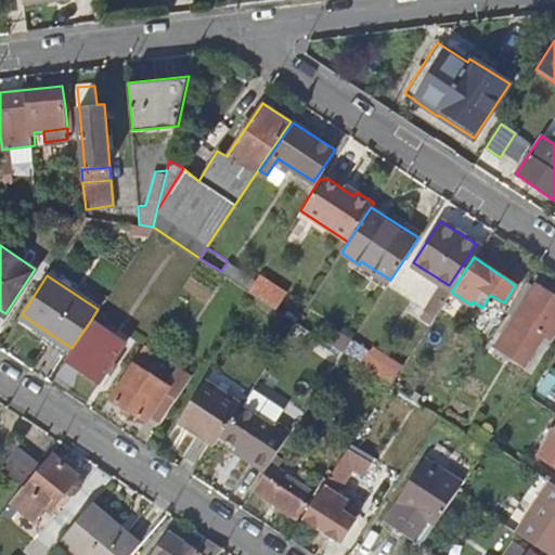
[(257,275),(248,289),(273,306),(282,292),(257,275)]
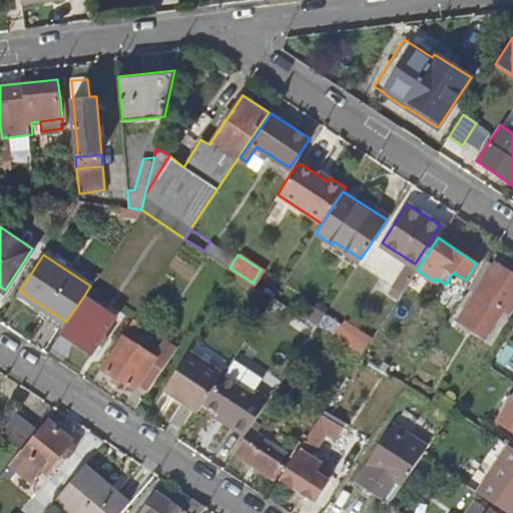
[(485,261),(450,315),(484,337),(502,308),(509,313),(512,305),(512,273),(495,262),(492,266),(485,261)]
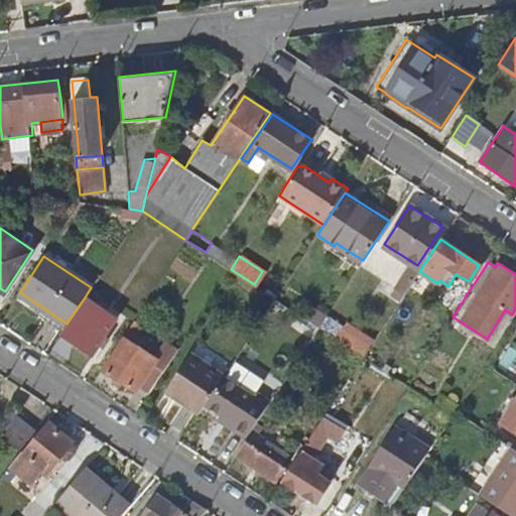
[(67,324),(61,333),(93,354),(116,318),(85,297),(67,324)]
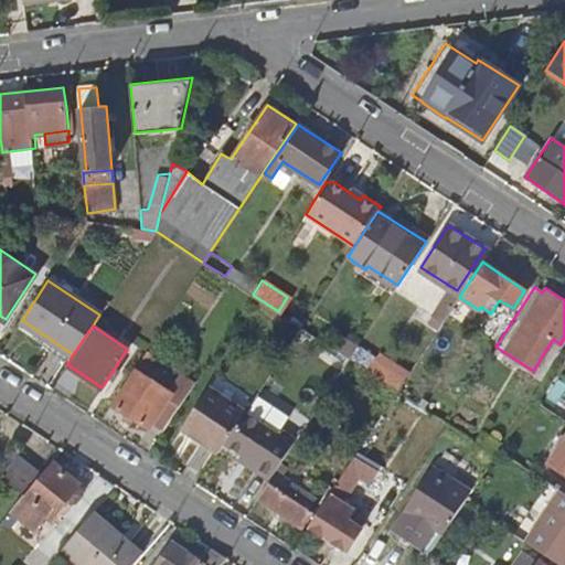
[(328,343),(349,358),(358,345),(337,331),(328,343)]
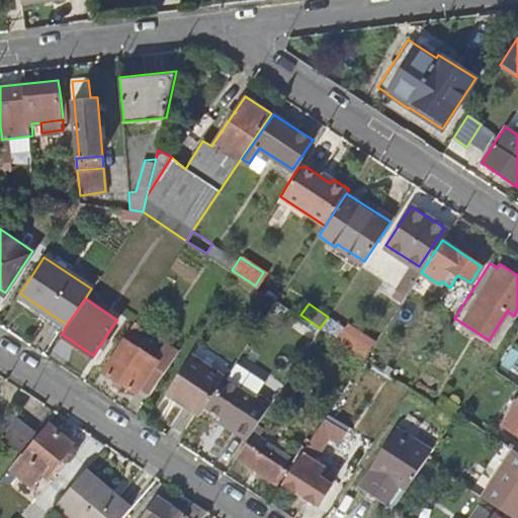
[(320,328),(344,343),(351,332),(328,317),(320,328)]
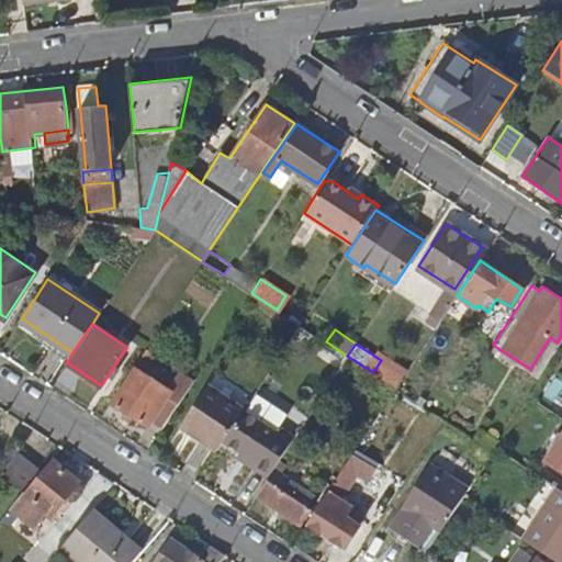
[(133,368),(111,402),(147,426),(150,420),(161,427),(192,382),(176,371),(165,389),(133,368)]
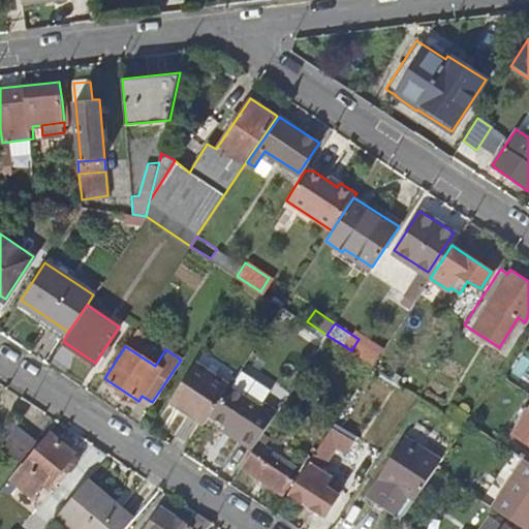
[(196,360),(172,398),(206,421),(211,413),(228,385),(230,382),(196,360)]
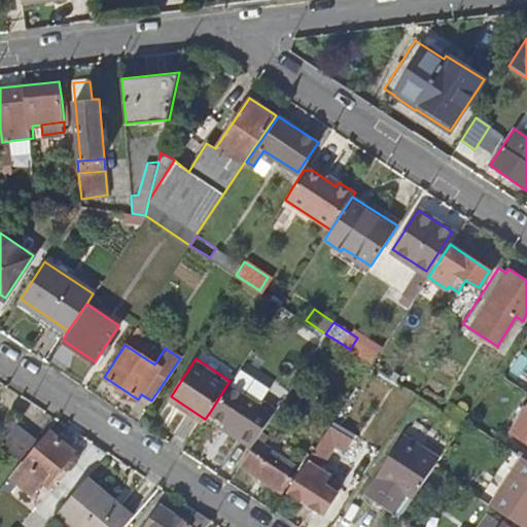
[(210,412),(233,427),(230,432),(252,447),(261,432),(276,410),(260,398),(256,403),(227,384),(210,412)]
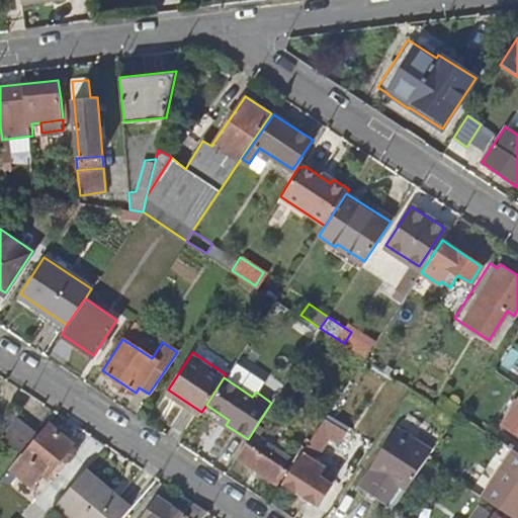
[(437,405),(453,416),(456,412),(459,407),(443,397),(437,405)]
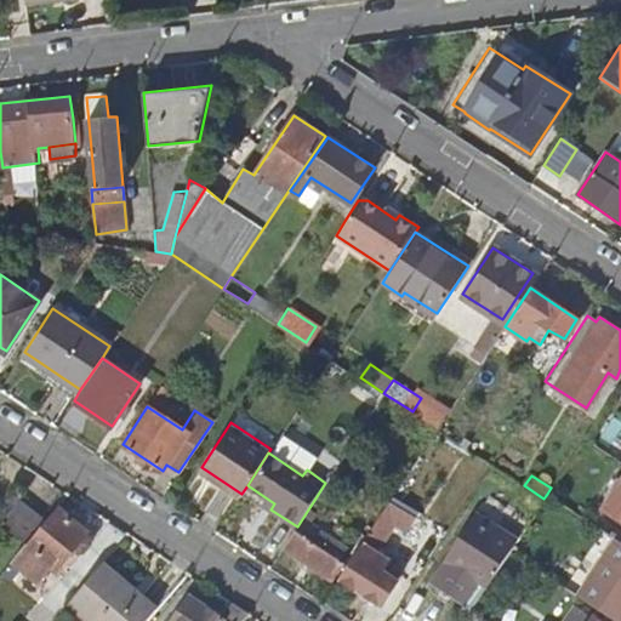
[(620,482),(605,505),(620,516),(620,482)]
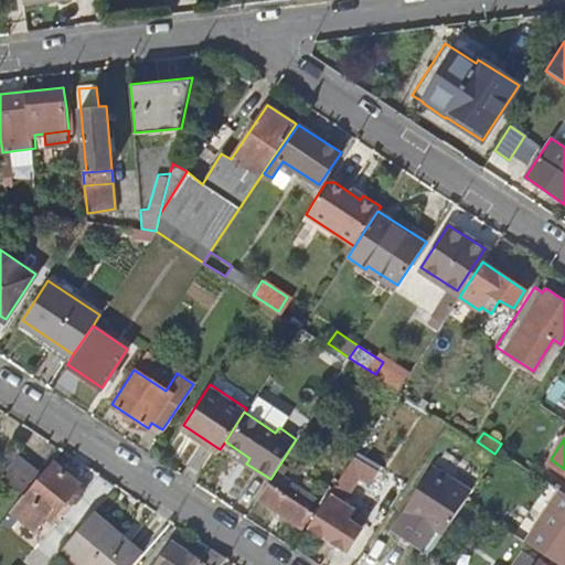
[(470,452),(488,465),(494,454),(477,441),(470,452)]
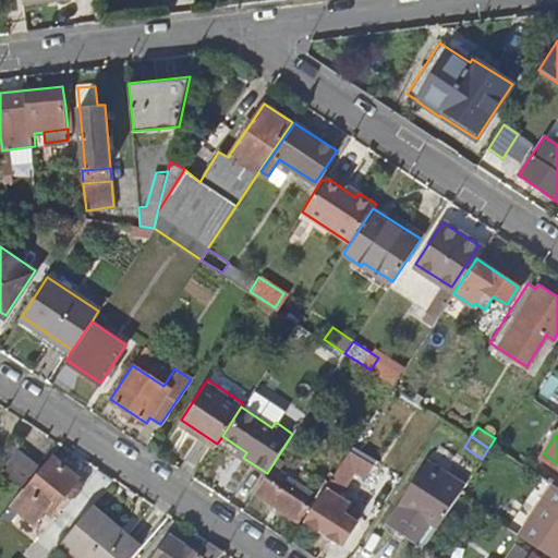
[(27,455),(11,476),(24,488),(41,466),(27,455)]
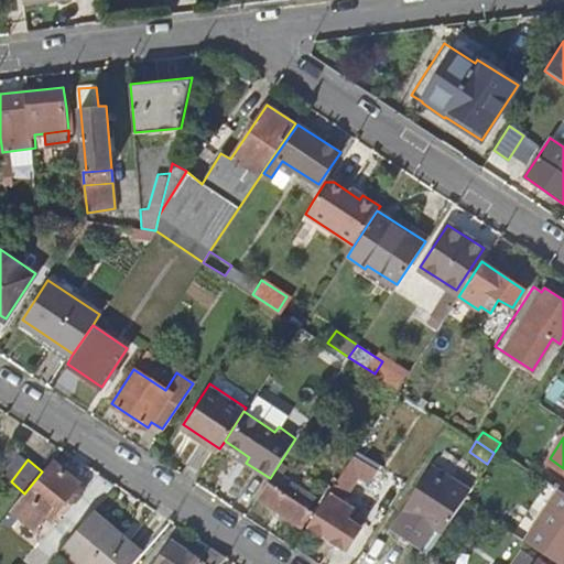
[(24,494),(11,509),(34,529),(46,513),(52,517),(77,484),(52,463),(26,495),(24,494)]
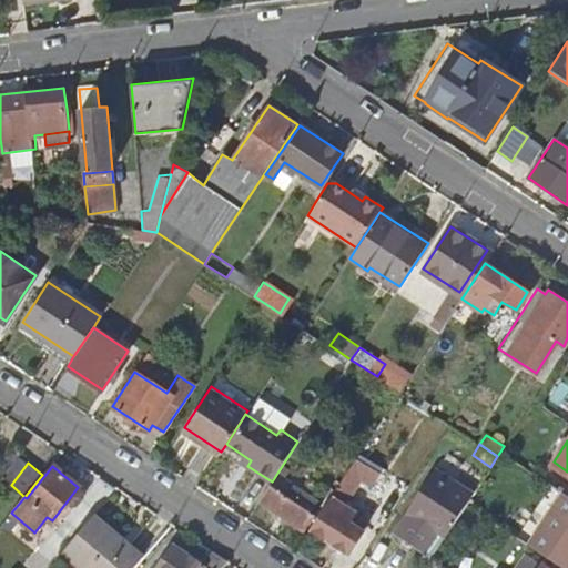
[(270,485),(285,496),(293,485),(283,478),(288,470),(282,466),(272,482),(270,485)]
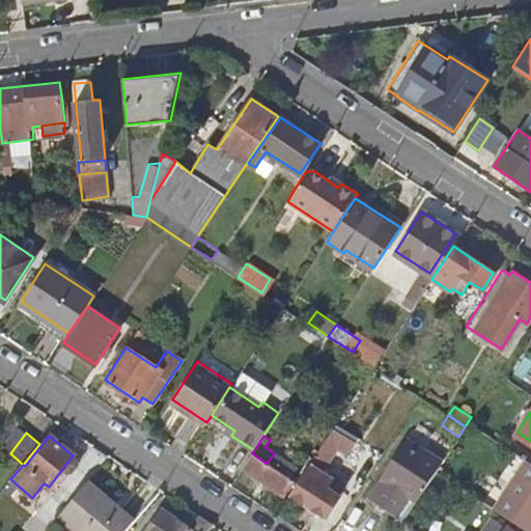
[(408,442),(382,481),(367,503),(401,525),(402,522),(415,503),(436,471),(441,463),(408,442)]
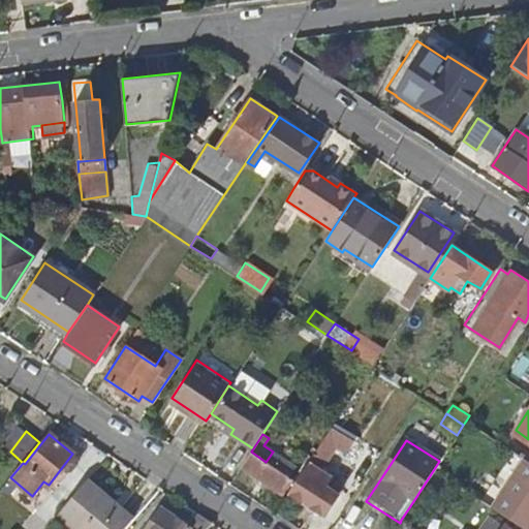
[(241,466),(282,493),(291,478),(281,471),(287,461),(273,452),(266,462),(251,452),(241,466)]
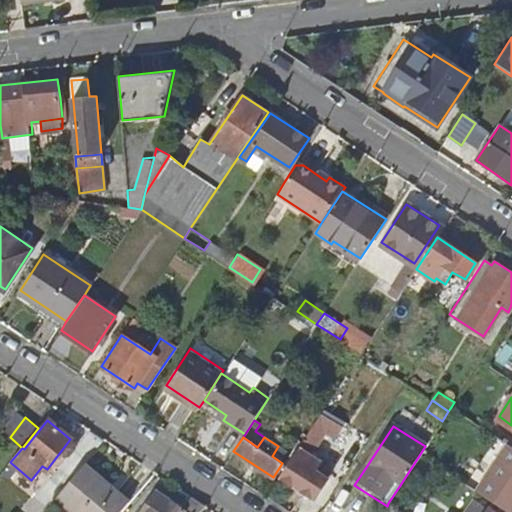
[(511,447),(505,443),(474,490),(507,511),(510,511),(511,510),(511,447)]
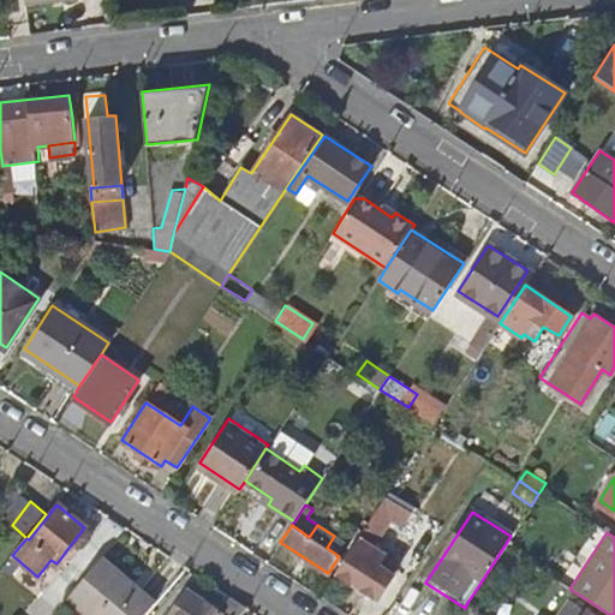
[(358,539),(336,572),(378,599),(399,571),(370,553),(372,549),(358,539)]
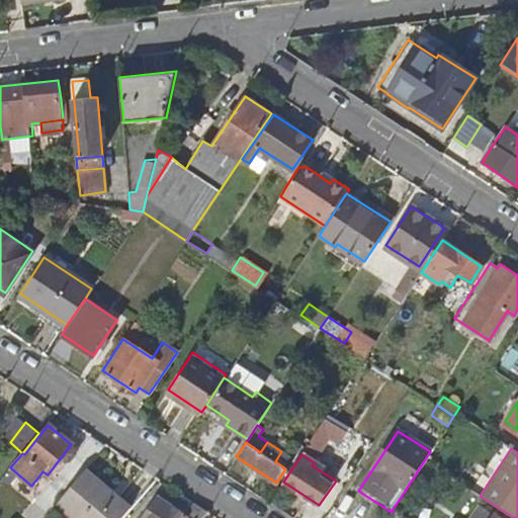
[(120,517),(131,507),(85,468),(58,501),(78,517),(120,517)]
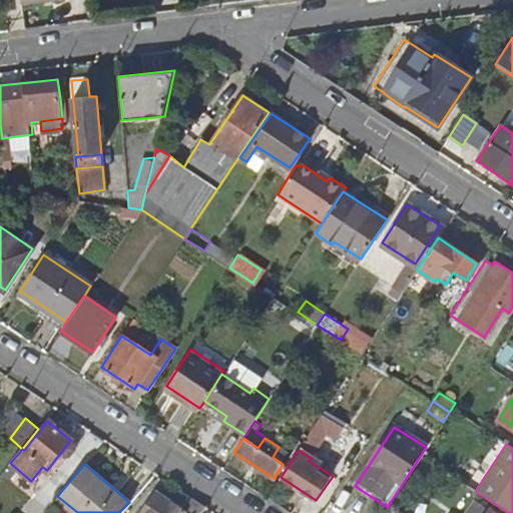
[(154,491),(140,512),(189,512),(183,509),(154,491)]
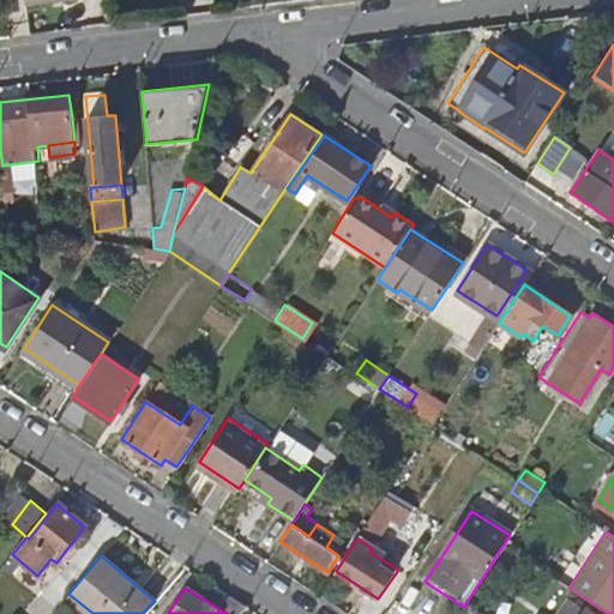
[(229,593),(220,609),(227,613),(238,613),(247,605),(229,593)]
